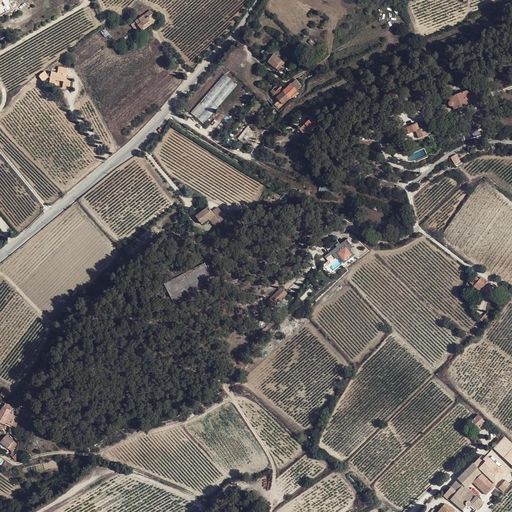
[(157,19),(150,10),(135,22),(142,31),(157,19)]
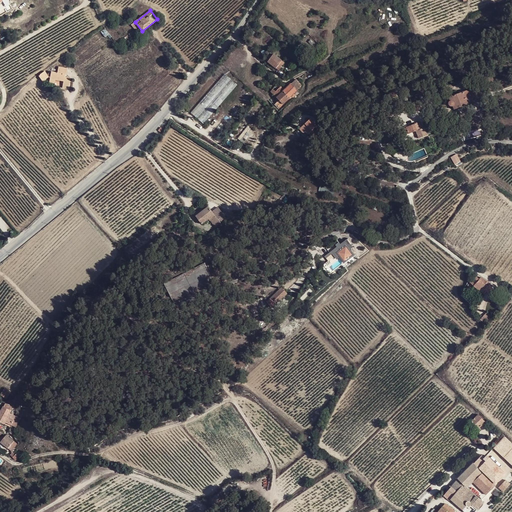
[(142,31),(135,22),(133,23),(131,25),(138,33),(142,31)]
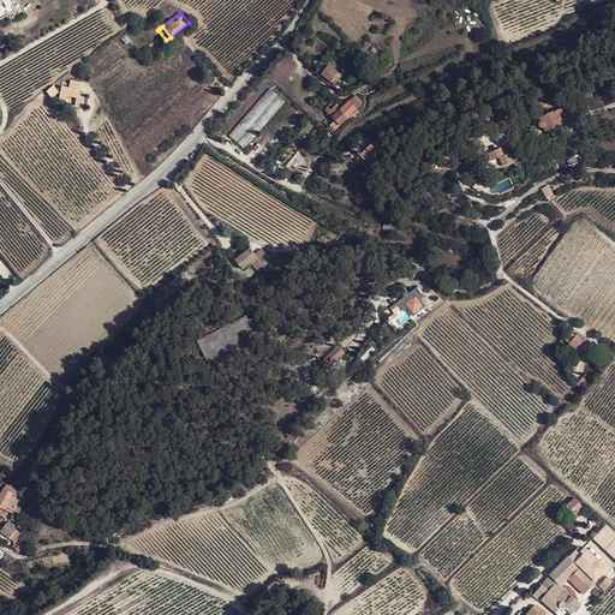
[(159,46),(155,41),(145,49),(148,53),(159,46)]
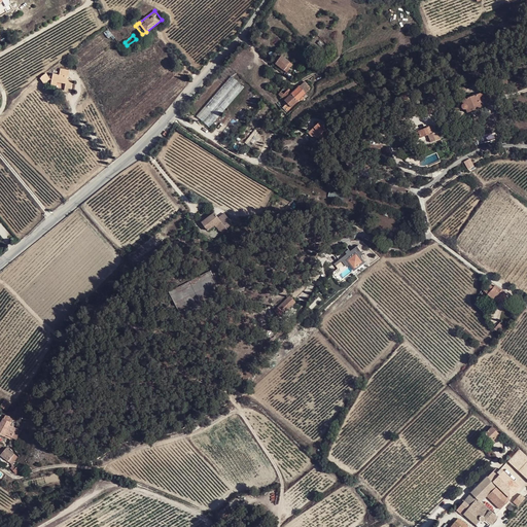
[(287,72),(293,64),(282,56),(275,64),(287,72)]
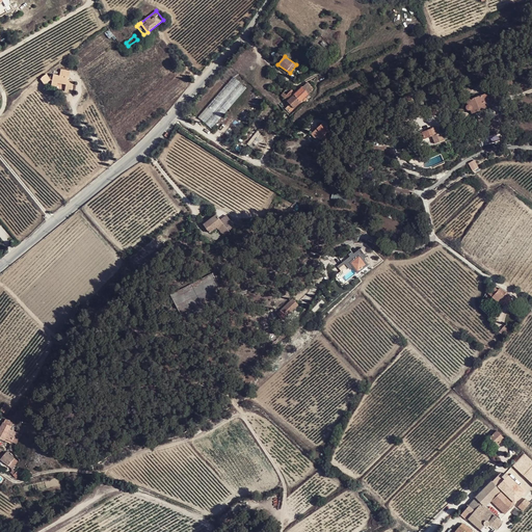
[(49,73),(41,78),(45,84),(51,80),(53,78),(54,79),(54,81),(59,82),(68,84),(67,90),(74,91),(76,81),(70,80),(71,77),(72,77),(73,70),(63,69),(61,74),(55,73),(51,76),(49,73)]
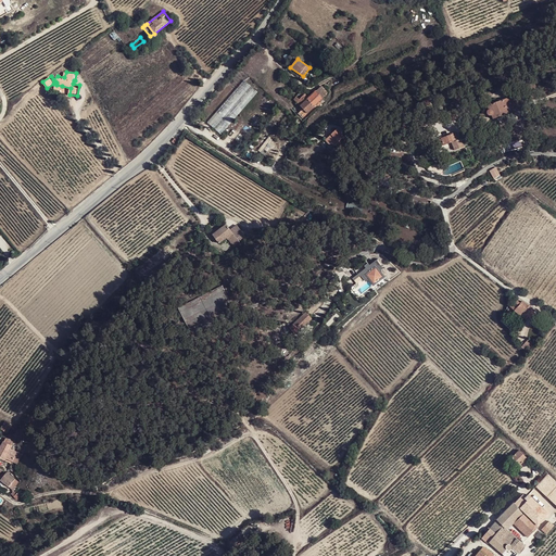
[(243,80),(207,123),(220,135),(257,92),(243,80)]
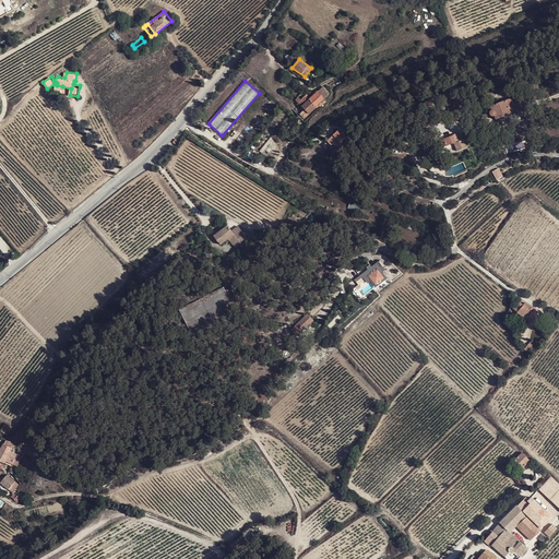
[(310,113),(330,93),(323,85),(311,98),(302,107),(305,109),(306,108),(310,113)]
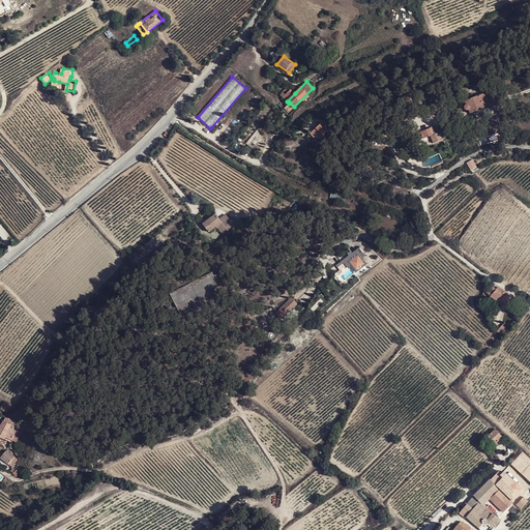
[(283,97),(287,101),(295,93),(291,89),(290,90),(286,95),(283,97)]
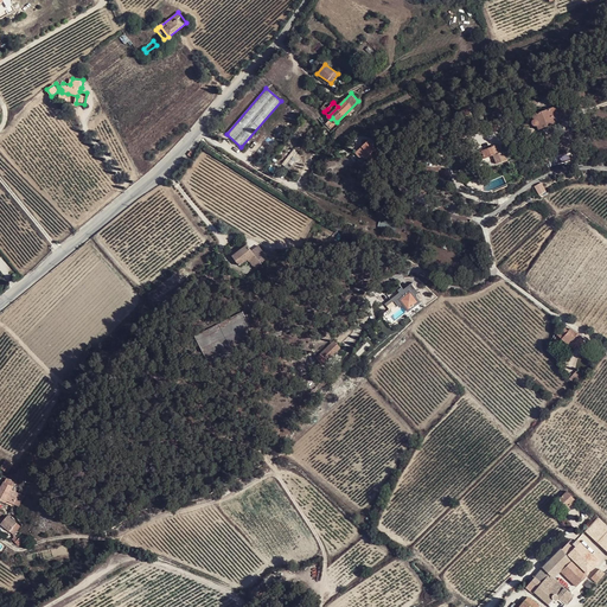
[(560,106),(555,108),(561,121),(564,120),(560,106)]
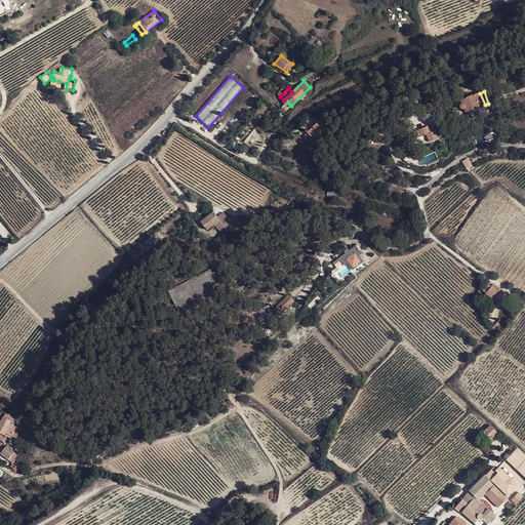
[(485,105),(480,93),(467,97),(466,95),(460,98),(461,104),(460,106),(460,107),(461,108),(461,109),(462,109),(465,109),(466,112),(485,105)]
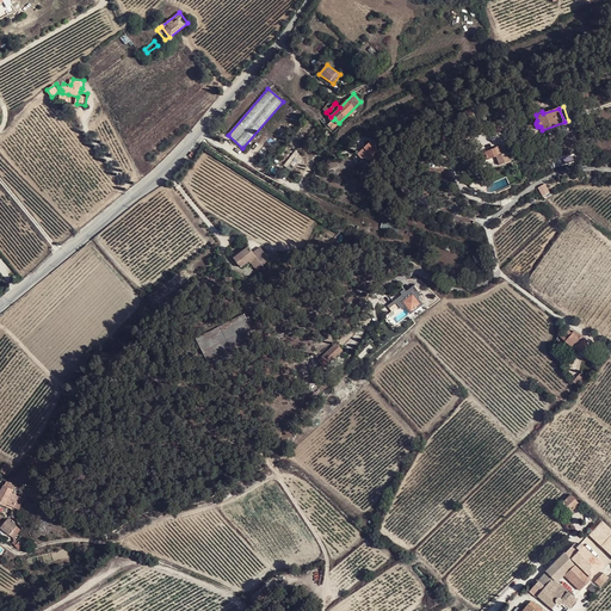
[(381,153),(378,149),(371,141),(357,154),(362,159),(364,158),(368,161),(369,160),(375,167),(381,162),(380,161),(378,162),(372,155),(376,152),(380,155),(381,153)]
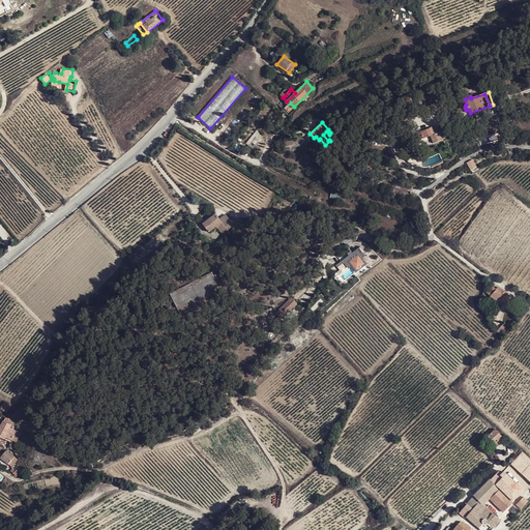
[(420,133),(418,134),(419,138),(422,137),(422,139),(431,136),(434,143),(438,142),(442,140),(439,131),(437,133),(434,126),(420,131),(420,133)]
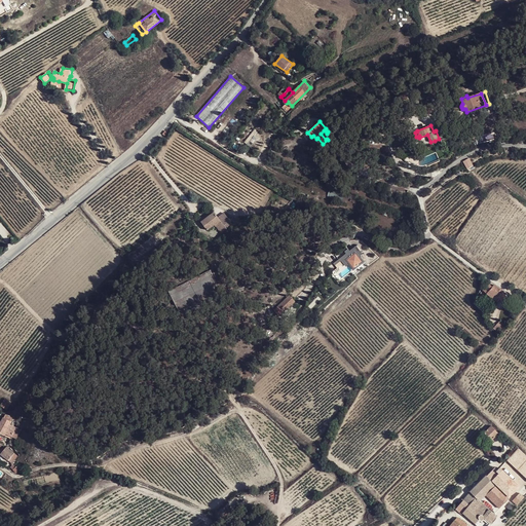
[(243,143),(245,143),(247,145),(257,132),(256,129),(255,128),(243,143)]
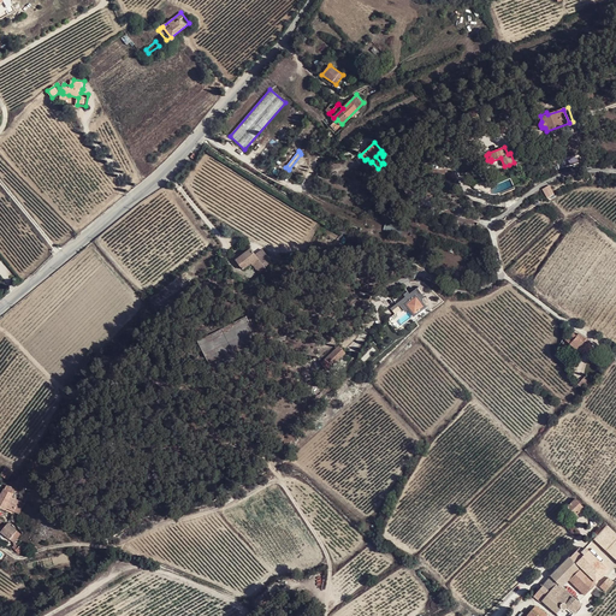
[(549,185),(543,189),(548,199),(554,195),(549,185)]
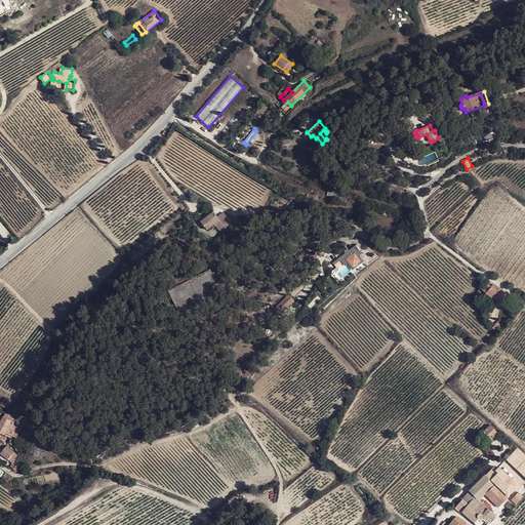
[(206,230),(213,224),(219,219),(217,216),(214,212),(207,216),(201,221),(206,230)]
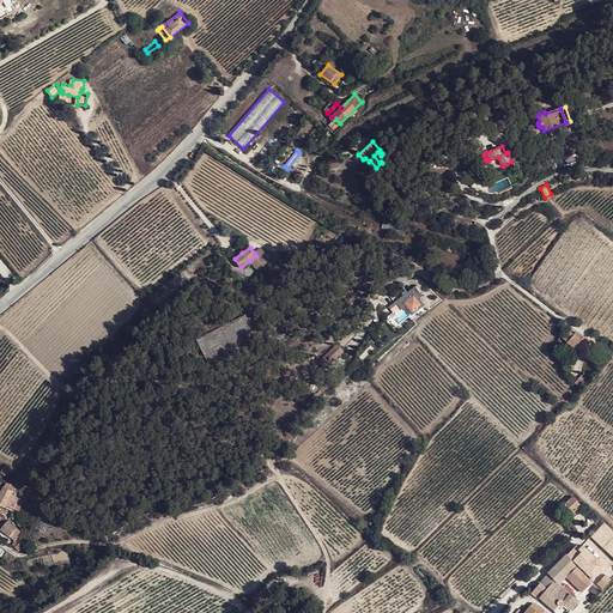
[(268,256),(261,248),(254,253),(256,256),(249,261),(252,263),(253,262),(259,259),(261,262),(268,256)]
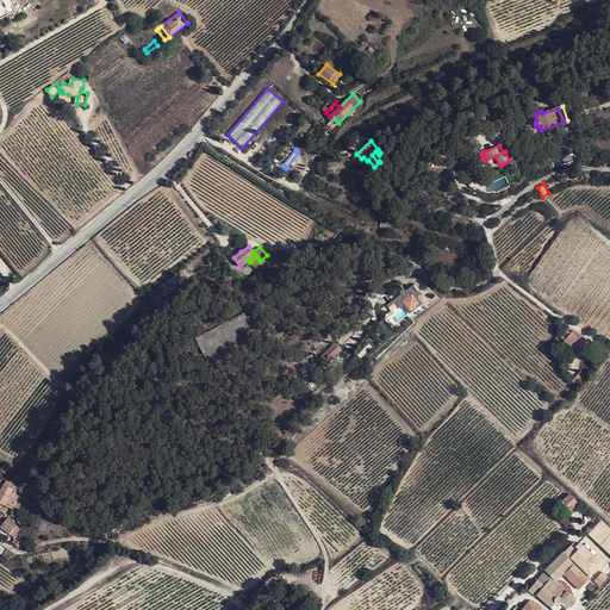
[(251,261),(259,269),(263,266),(262,265),(260,261),(257,257),(251,261)]
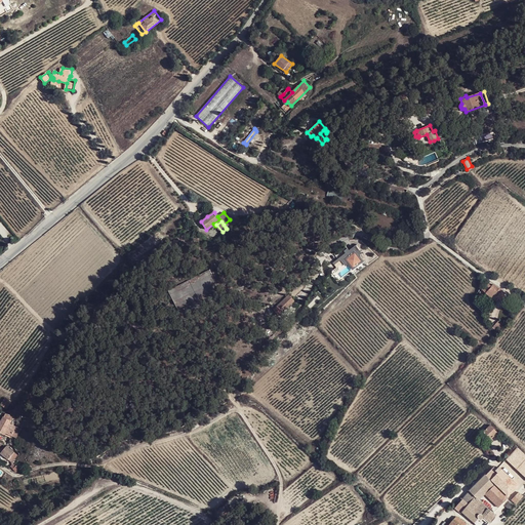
[(362,250),(357,244),(339,257),(345,264),(346,263),(354,273),(366,264),(358,253),(362,250)]
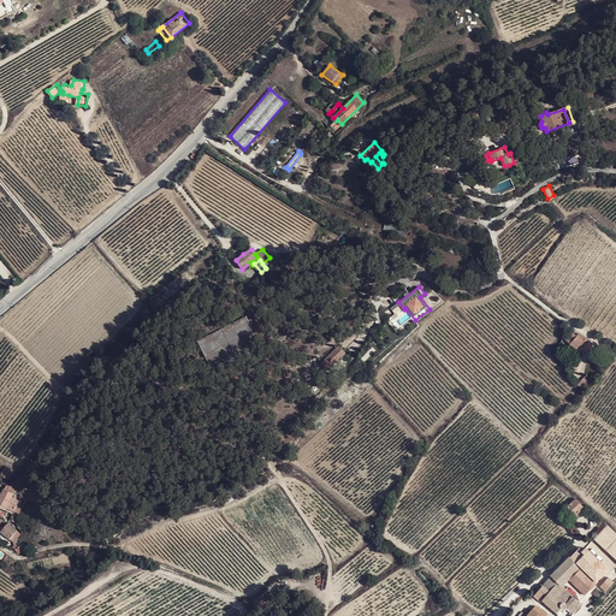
[(590,341),(579,333),(576,336),(573,332),(566,341),(579,353),(580,351),(580,353),(585,349),(584,348),(590,341)]
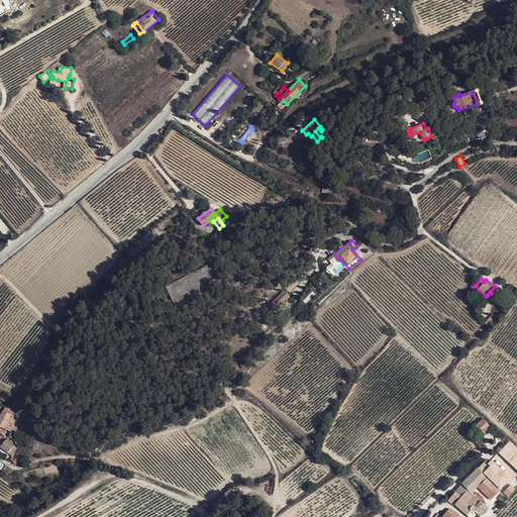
[(274,310),(290,296),(285,290),(269,305),(274,310)]
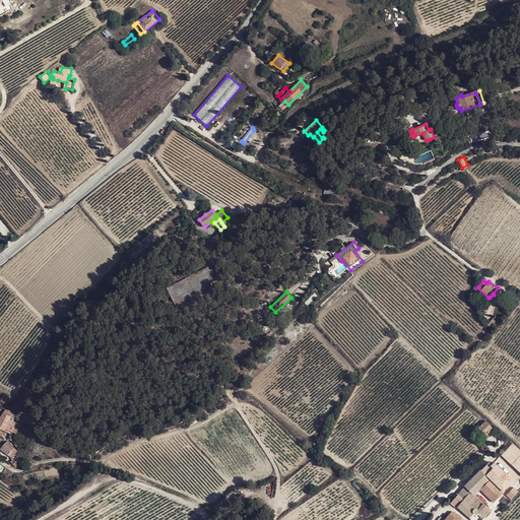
[(495,317),(490,321),(495,326),(500,322),(495,317)]
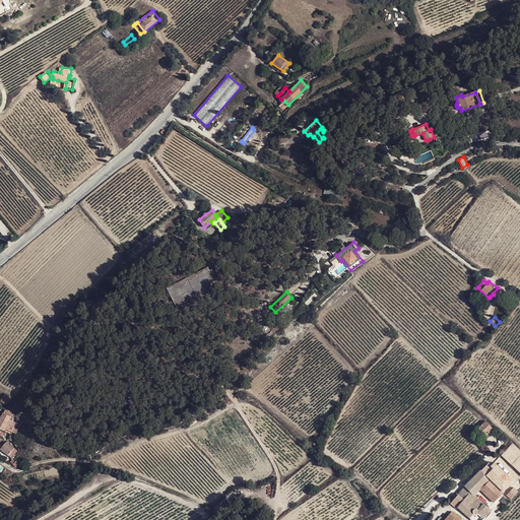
[(1,401),(4,404),(6,405),(10,398),(5,394),(1,401)]
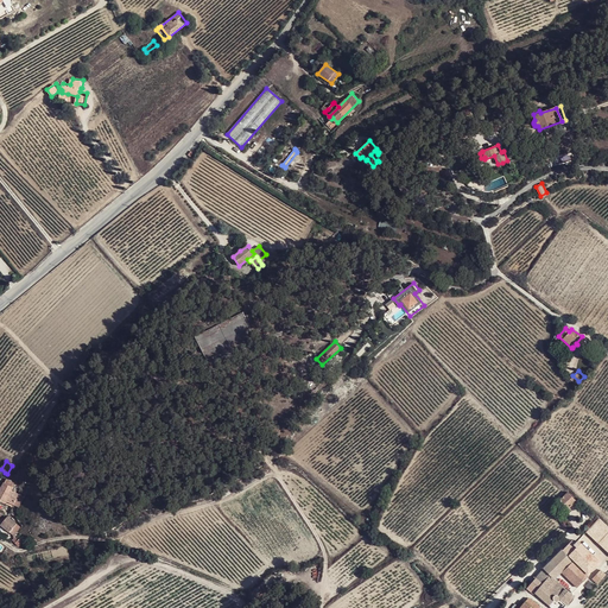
[(11,491),(14,483),(6,479),(0,489),(0,500),(5,504),(6,501),(11,491)]
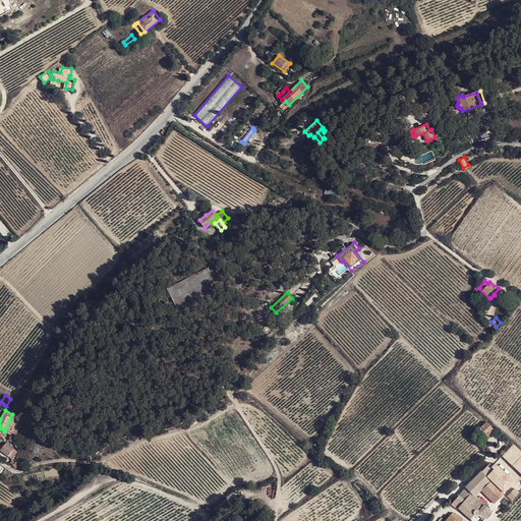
[(188,421),(191,426),(197,423),(195,418),(188,421)]
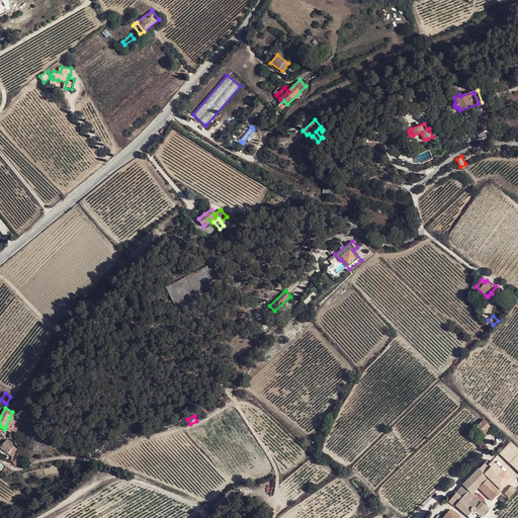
[(16,422),(9,418),(5,427),(11,430),(16,422)]
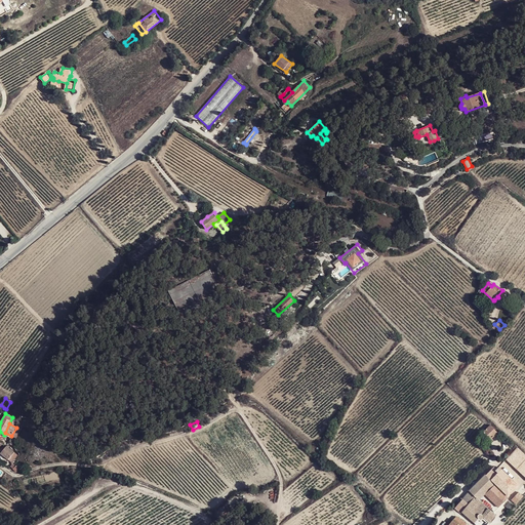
[(490,425),(483,432),(490,439),(497,433),(490,425)]
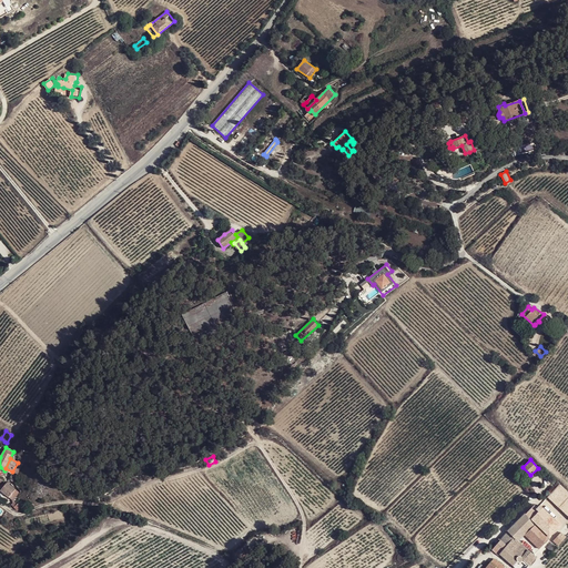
[(22,465),(18,463),(12,472),(18,474),(22,465)]
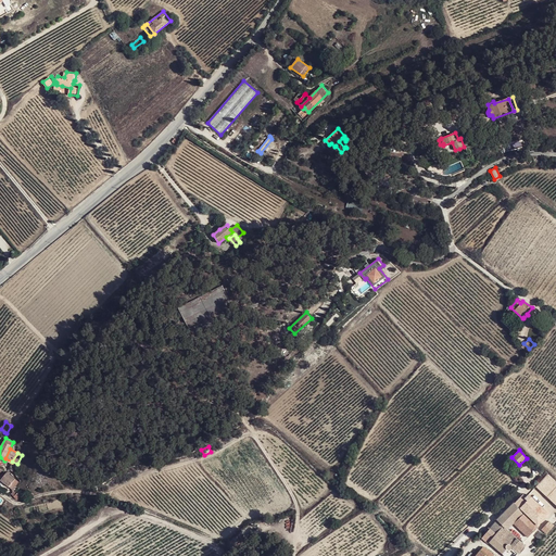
[(0,479),(0,482),(3,485),(8,489),(16,476),(9,469),(0,479)]
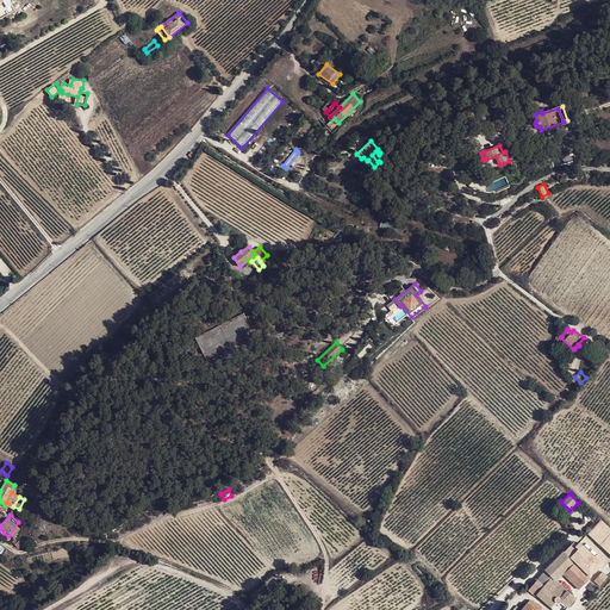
[(591,578),(574,562),(564,552),(545,570),(546,571),(555,582),(564,573),(579,590),(591,578)]
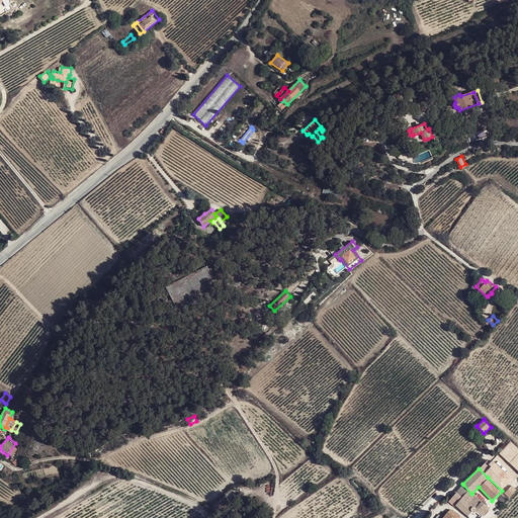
[(469,496),(471,494),(463,485),(456,493),(459,496),(461,498),(457,503),(455,505),(467,516),(472,511),(472,512),(473,512),(475,512),(476,511),(477,510),(477,509),(476,509),(476,508),(479,504),(469,496)]
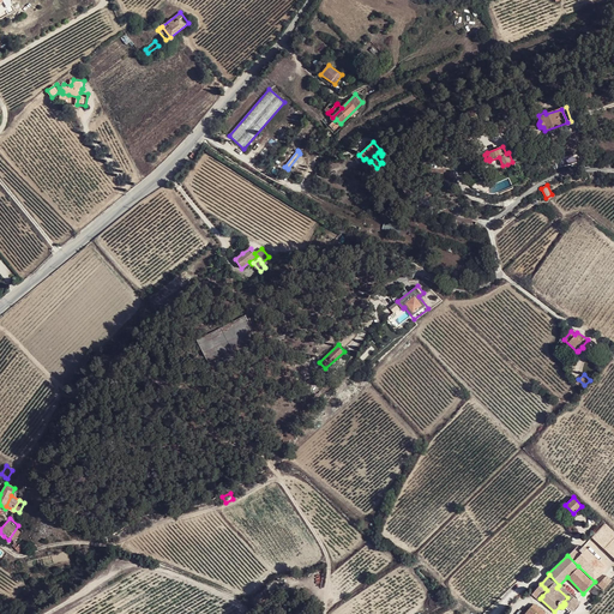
[(607,576),(597,585),(603,590),(612,581),(607,576)]
